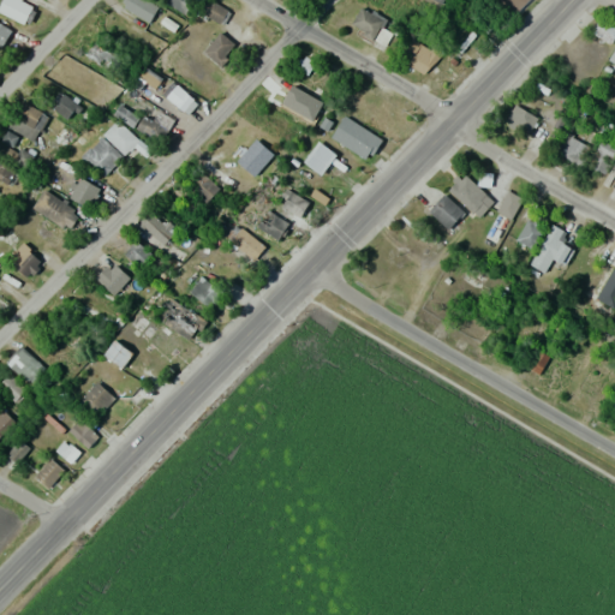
[(1,0),(0,4),(0,11),(25,25),(35,7),(21,0),(1,0)]
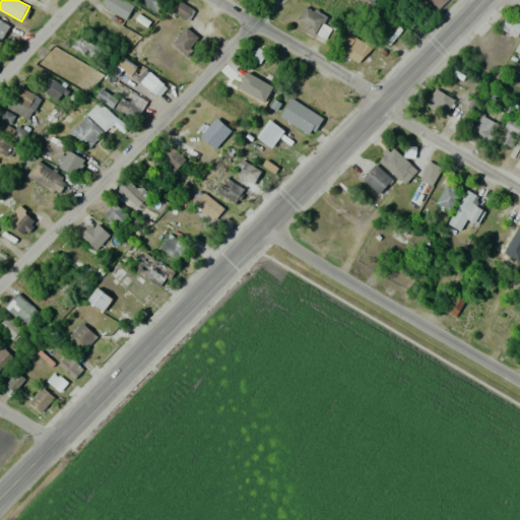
[(126,11),(117,0),(109,0),(107,2),(118,17),(126,11)]
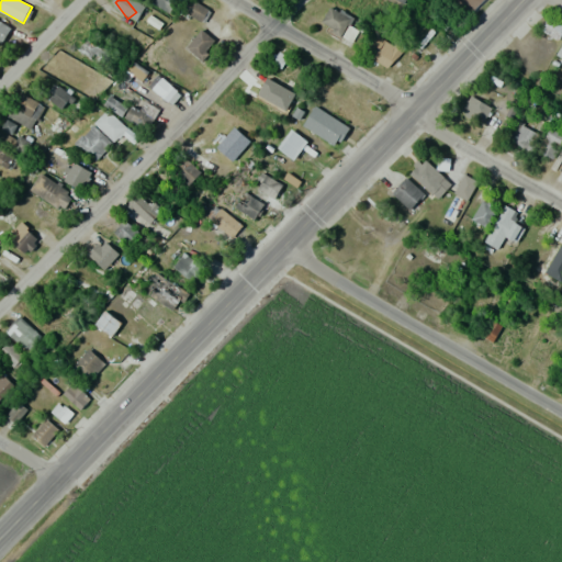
[(147,0),(168,13),(176,0),(147,0)]
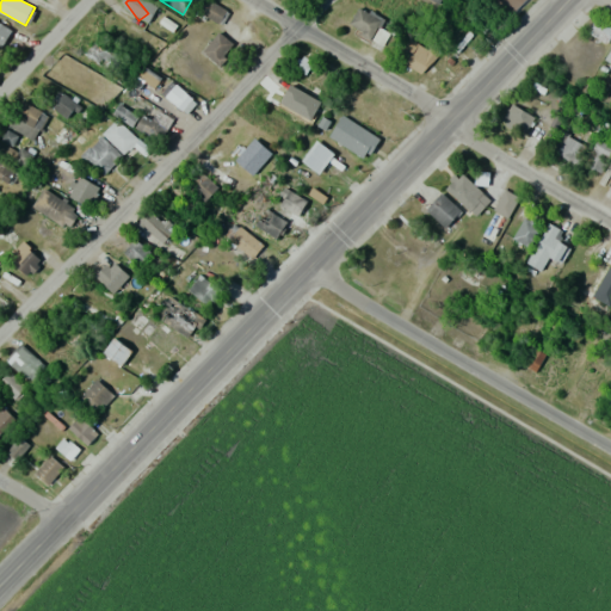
[(203,0),(197,11),(221,25),(228,11),(209,0),(203,0)]
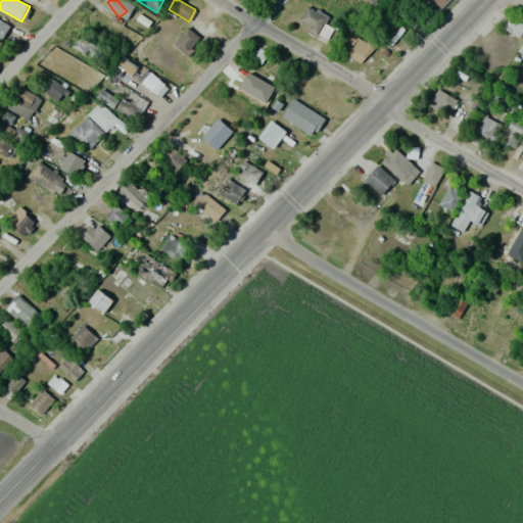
[(423,0),(442,13),(450,0),(423,0)]
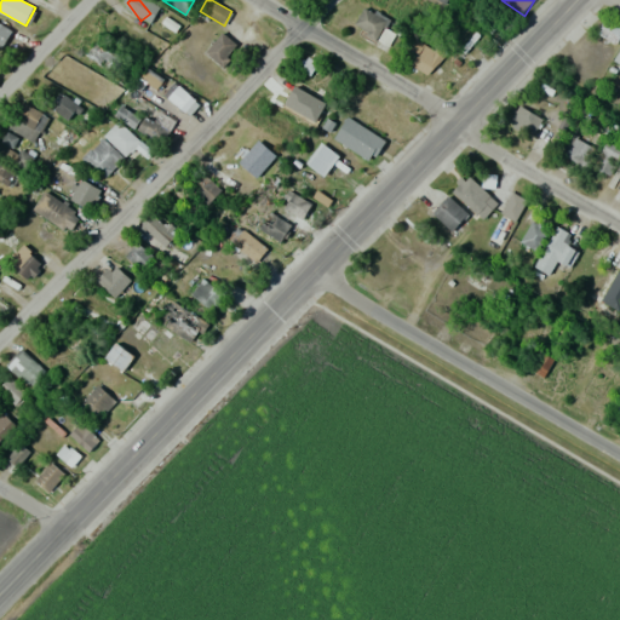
[(388,46),(394,34),(384,29),(389,19),(363,6),(352,29),(388,46)]
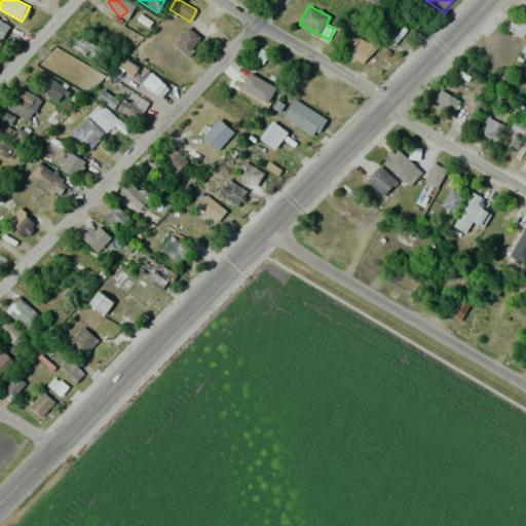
[(403,14),(415,28),(423,21),(412,7),(403,14)]
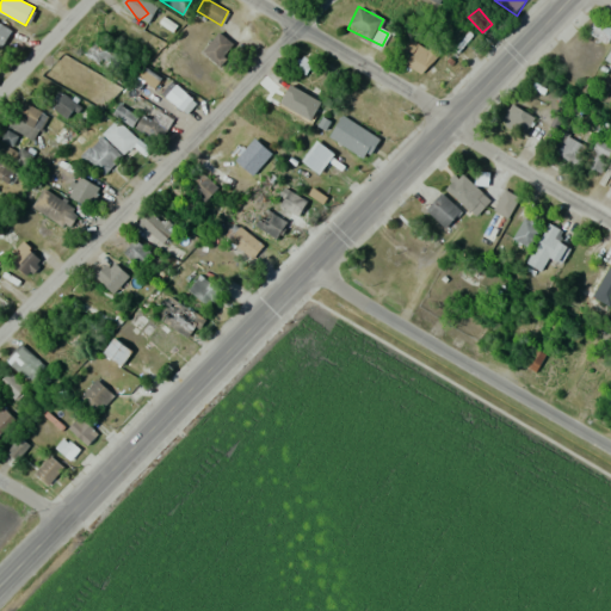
[(587,32),(606,44),(610,35),(610,26),(596,17),(587,32)]
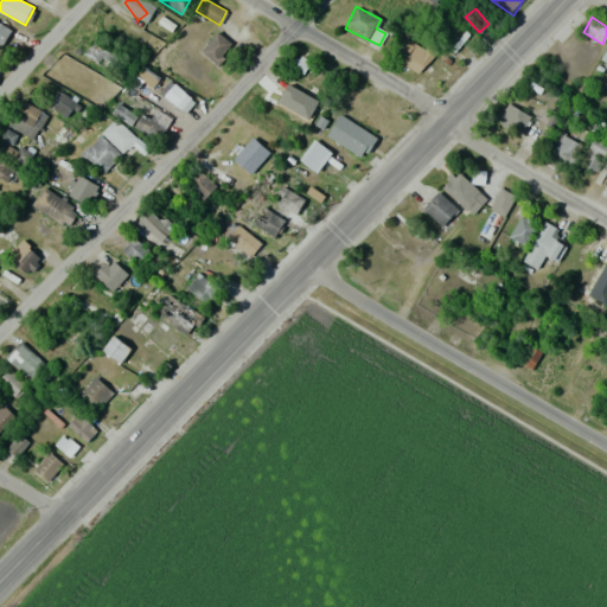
[(440,36),(462,48),(471,31),(448,19),(440,36)]
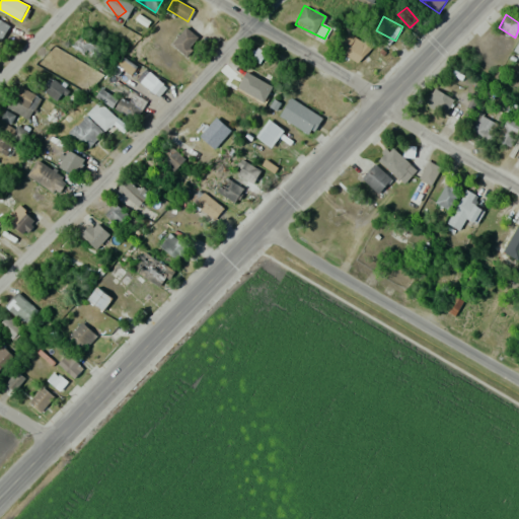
[(0,39),(1,40),(9,26),(0,19),(0,39)]
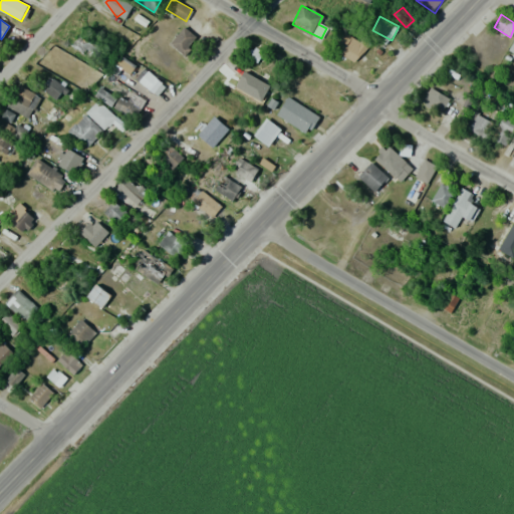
[(197,37),(183,26),(170,44),(184,54),(197,37)]
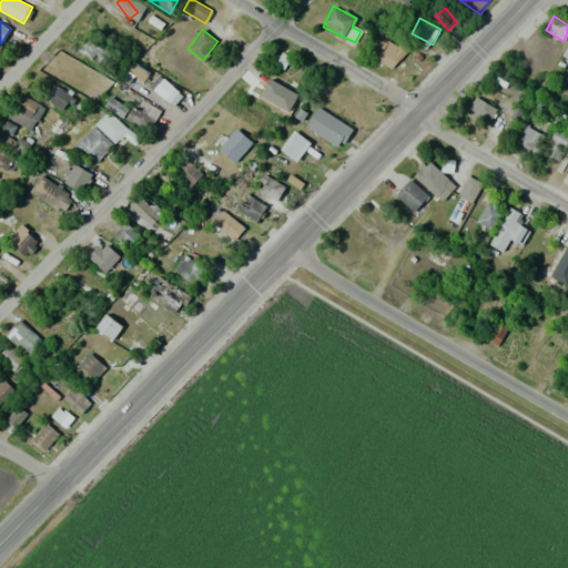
[(393,68),(404,49),(382,37),(371,56),(393,68)]
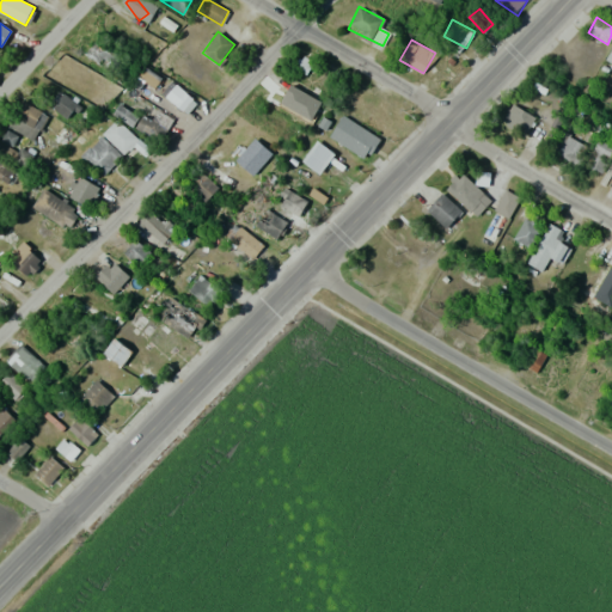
[(87,55),(106,71),(117,57),(98,41),(87,55)]
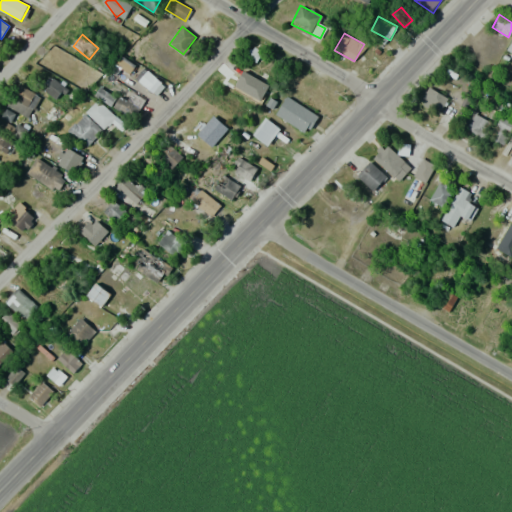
[(253,71),(262,60),(251,50),(241,61),(253,71)]
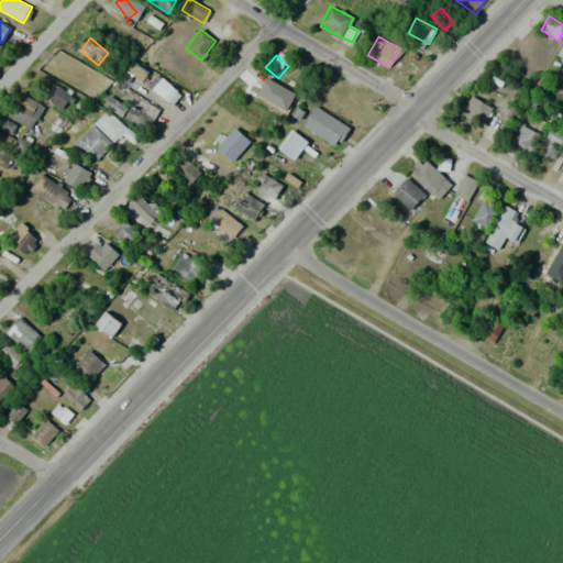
[(176,95),(151,69),(142,78),(167,103),(176,95)]
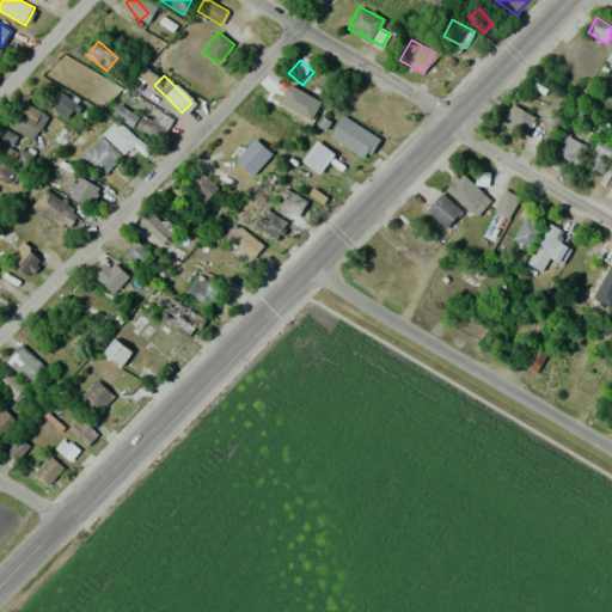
[(299,108),(312,116),(320,103),(305,93),(298,105),(267,86),(261,96),(293,116),(299,108)]
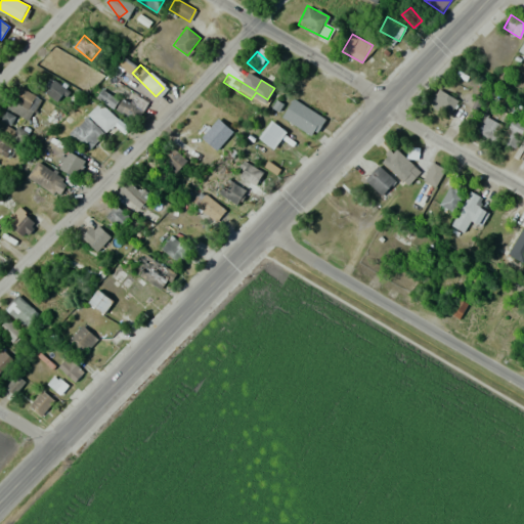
[(60,101),(68,89),(53,80),(46,92),(60,101)]
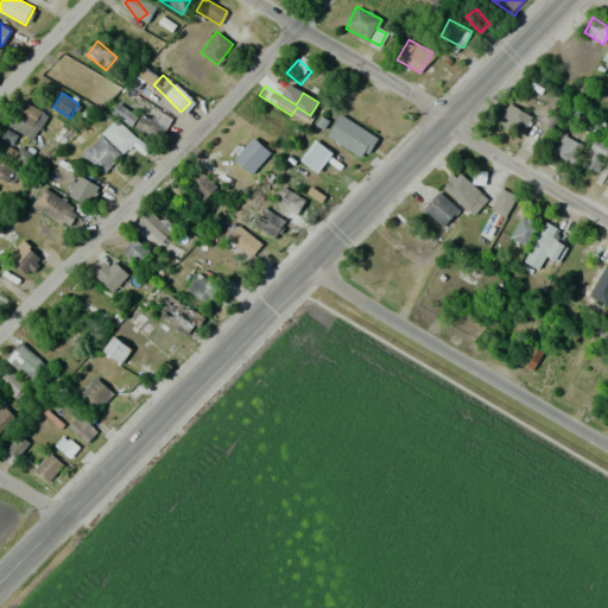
[(48,114),(21,99),(6,125),(32,140),(48,114)]
